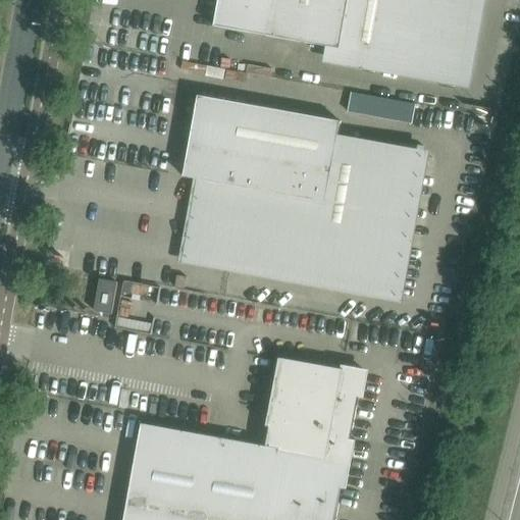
[(216,0),(212,24),(333,47),(332,56),(457,79),(469,9),(473,9),(475,0),(216,0)]
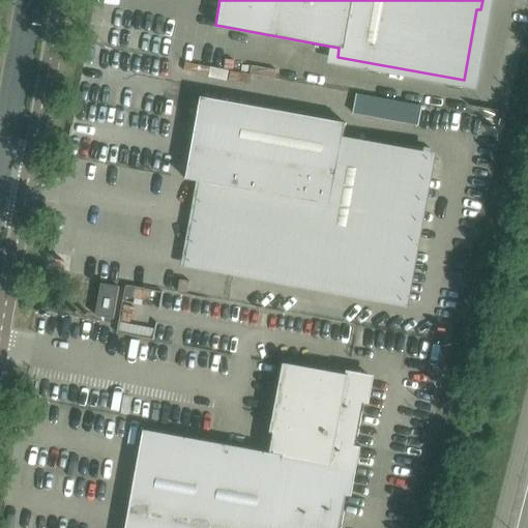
[(354,92),(351,112),(416,123),(420,105),(354,92)]
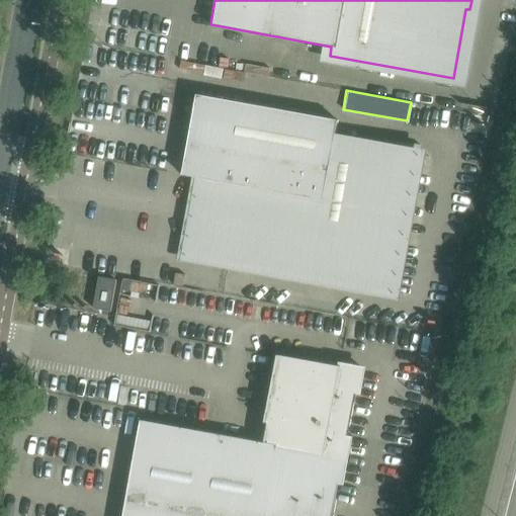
[(227,263),(367,288),(393,148),(333,138),(336,119),(194,93),(180,173),(207,179),(200,218),(199,229),(202,240),(208,250),(216,257),(227,263)]
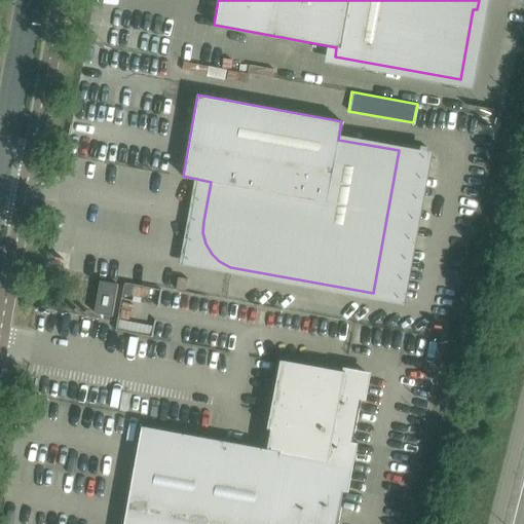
[(92,311),(111,314),(116,283),(99,279),(92,311)]
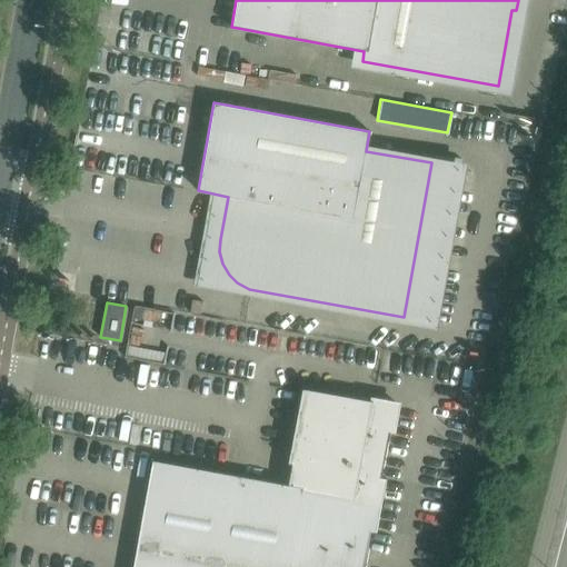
[(288,485),(152,460),(132,566),(362,566),(370,530),(376,531),(377,528),(374,527),(383,481),(386,481),(386,478),(380,477),(388,430),(395,431),(395,428),(393,428),(397,404),(372,399),(374,397),(370,396),(369,400),(322,391),(302,388),(300,398),(299,398),(289,451),(290,451),(288,463),(291,464),(288,485)]
